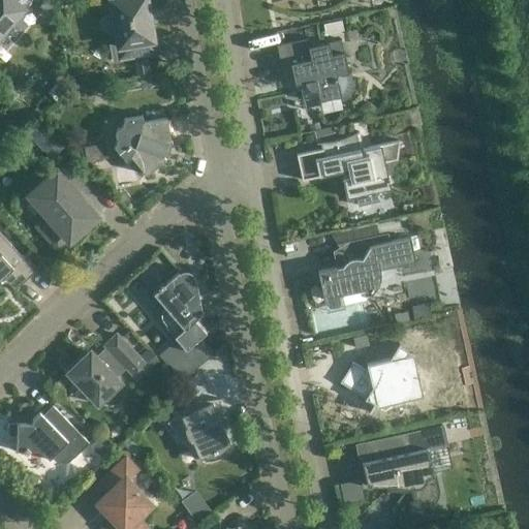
[(0,0),(0,35),(31,0),(0,0)]
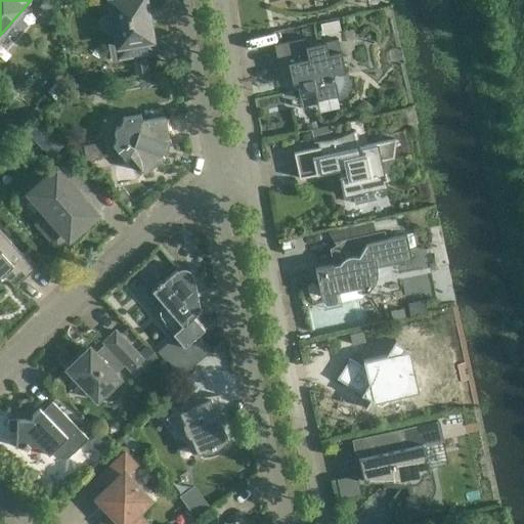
[(111,45),(113,59),(151,52),(149,40),(150,40),(148,26),(146,8),(145,8),(143,0),(111,0),(110,0),(113,13),(108,14),(105,15),(101,17),(99,23),(100,28),(103,32),(108,33),(111,33),(112,33),(115,32),(118,44),(111,45)]
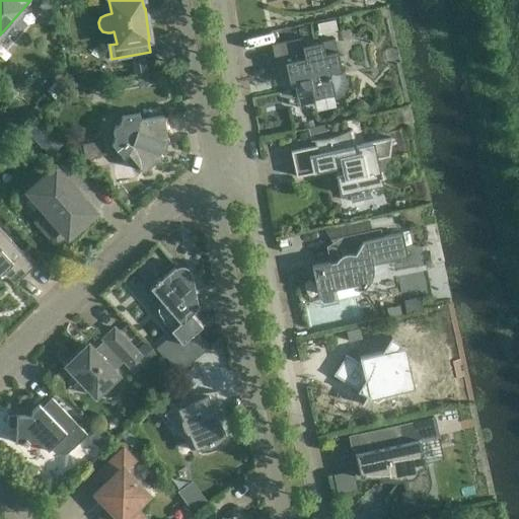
[(334,94),(334,96),(339,94),(340,93),(344,88),(346,82),(344,69),(342,70),(335,39),(303,46),(301,38),(271,44),(276,65),(285,63),(289,82),(293,82),(296,97),(312,94),(313,98),(334,94)]
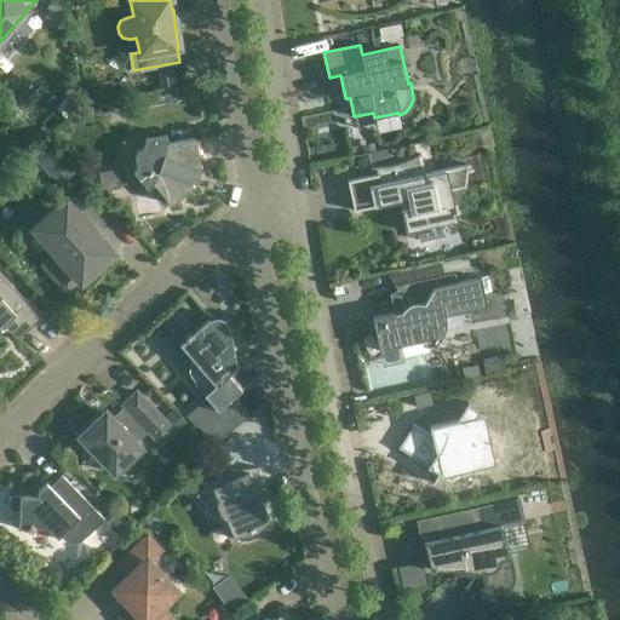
[(195,167),(201,166),(195,137),(167,142),(166,137),(167,136),(166,135),(144,138),(145,139),(142,147),(138,149),(135,154),(135,159),(136,162),(133,171),(148,188),(149,187),(148,187),(153,183),(171,205),(194,185),(190,181),(195,167)]
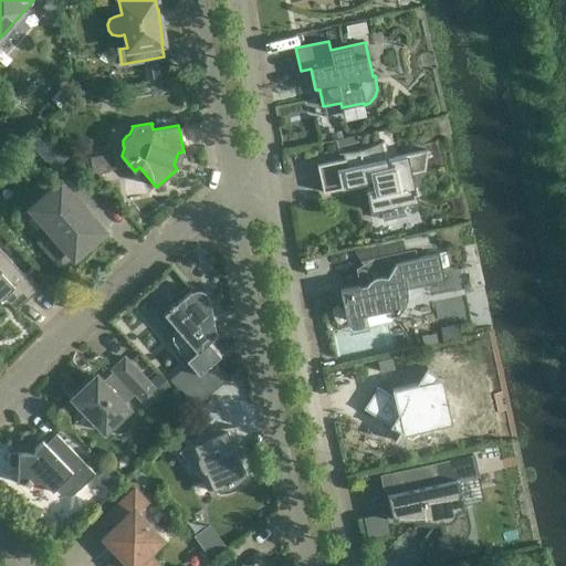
[(46,128),(34,136),(53,164),(65,156),(46,128)]
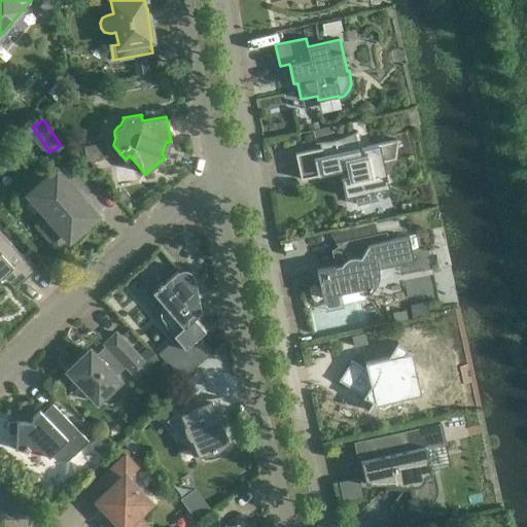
[(357,148),(354,133),(340,139),(324,142),(326,147),(321,148),(294,153),(301,179),(344,170),(345,177),(341,178),(345,197),(356,195),(356,192),(355,194),(355,190),(373,186),(373,189),(373,190),(384,188),(383,187),(388,186),(387,182),(387,180),(389,179),(388,175),(386,175),(383,161),(395,159),(395,156),(394,157),(396,141),(397,141),(397,139),(357,148)]
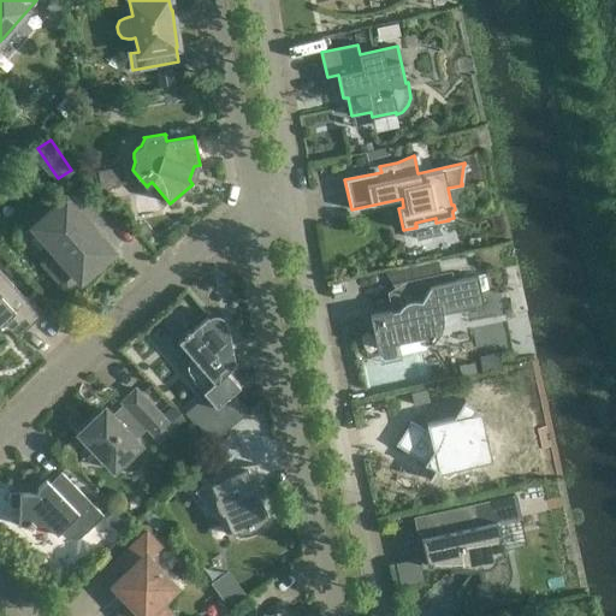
[(92,229),(104,218),(81,193),(69,203),(65,200),(34,227),(57,253),(46,261),(66,285),(77,276),(81,279),(111,252),(92,229)]
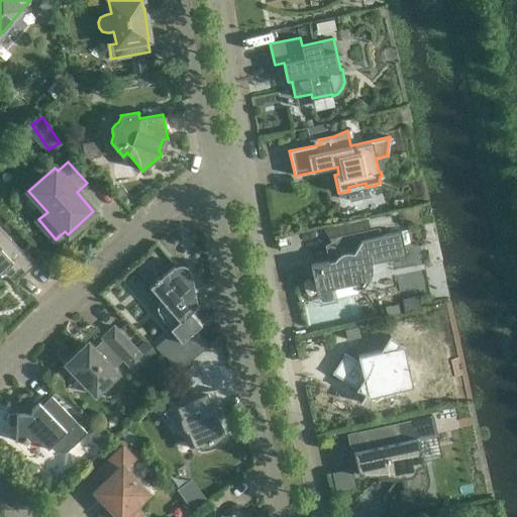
[(334,260),(310,265),(316,291),(334,287),(336,288),(338,289),(340,290),(343,291),(345,291),(349,291),(352,291),(354,290),(358,289),(359,288),(360,290),(365,289),(364,285),(366,284),(367,282),(369,280),(369,279),(370,277),(371,274),(372,272),(372,271),(372,268),(372,267),(372,265),(372,262),(380,260),(386,259),(405,254),(400,231),(381,235),(379,227),(370,229),(368,219),(324,228),(330,237),(328,237),(339,254),(337,255),(336,256),(335,257),(334,260)]
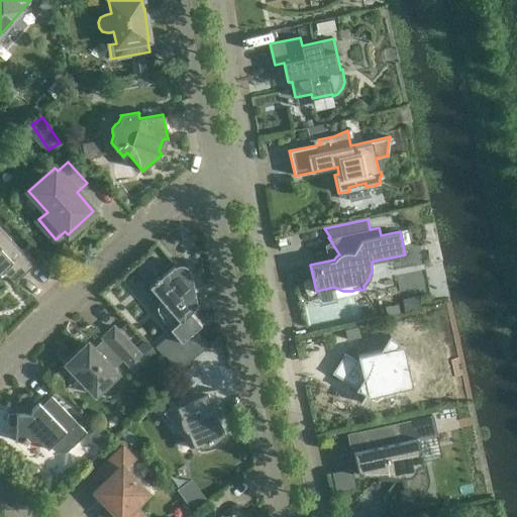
[(0,273),(9,265),(19,276),(31,265),(32,266),(34,265),(0,227),(0,273)]
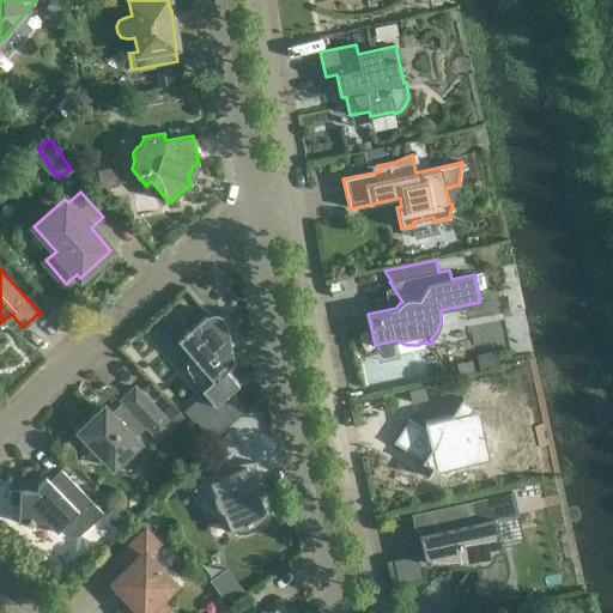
[(177,340),(192,357),(190,359),(190,363),(192,366),(194,375),(190,377),(214,405),(238,384),(225,370),(234,363),(232,354),(231,354),(230,351),(226,351),(224,344),(230,343),(226,322),(223,322),(222,319),(217,315),(212,315),(208,317),(206,315),(188,329),(187,328),(182,333),(183,334),(177,340)]
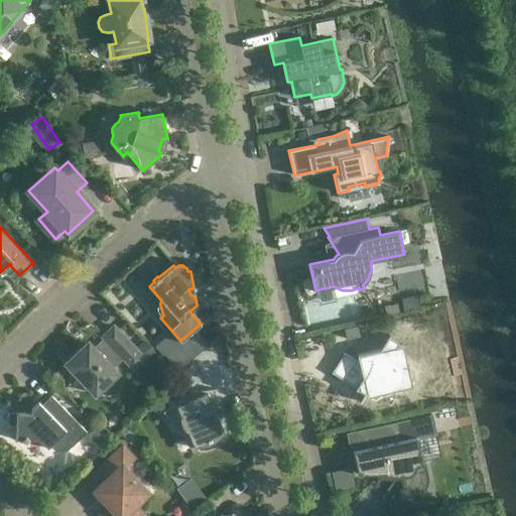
[(70,368),(91,389),(92,388),(100,388),(100,389),(102,387),(104,390),(108,391),(111,390),(113,387),(114,384),(113,381),(111,378),(118,372),(112,367),(122,357),(123,358),(134,347),(114,326),(103,337),(105,339),(100,344),(95,349),(88,342),(71,359),(71,367),(70,368)]
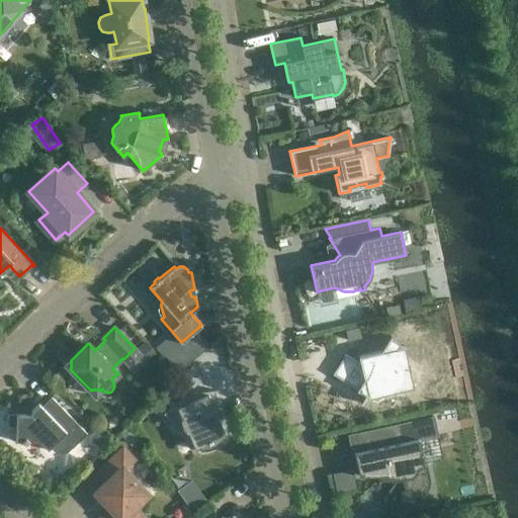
[(333,373),(333,374),(357,390),(356,390),(357,391),(360,387),(367,392),(360,403),(361,403),(367,394),(368,398),(414,387),(404,346),(396,347),(400,342),(391,337),(392,337),(391,336),(380,351),(359,356),(360,364),(345,354),(334,373),(333,373)]
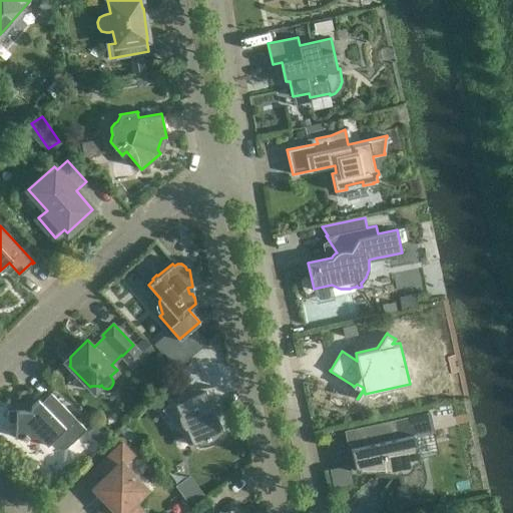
[(185,392),(175,398),(161,410),(179,431),(186,428),(193,444),(196,443),(197,446),(206,445),(215,442),(222,436),(220,432),(223,431),(212,405),(210,391),(213,390),(213,386),(197,389),(185,392)]
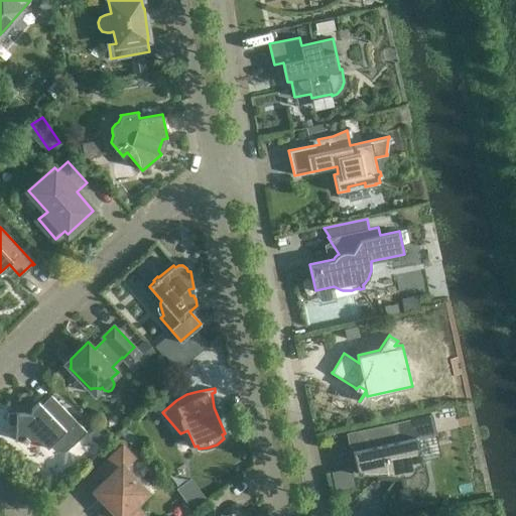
[(47,447),(49,445),(53,448),(58,450),(63,450),(69,448),(73,444),(87,430),(50,395),(41,404),(38,401),(31,408),(31,413),(16,413),(16,438),(17,438),(17,436),(22,437),(22,438),(25,442),(29,438),(29,437),(39,437),(39,438),(47,447)]
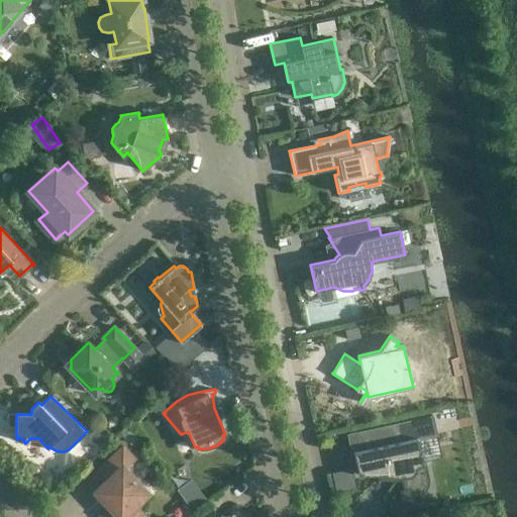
[(432,415),(352,432),(357,450),(353,451),(353,452),(354,455),(354,458),(355,461),(358,475),(403,477),(405,484),(407,488),(410,491),(415,492),(420,491),(424,488),(426,484),(426,479),(423,464),(423,461),(418,438),(436,434),(432,415)]
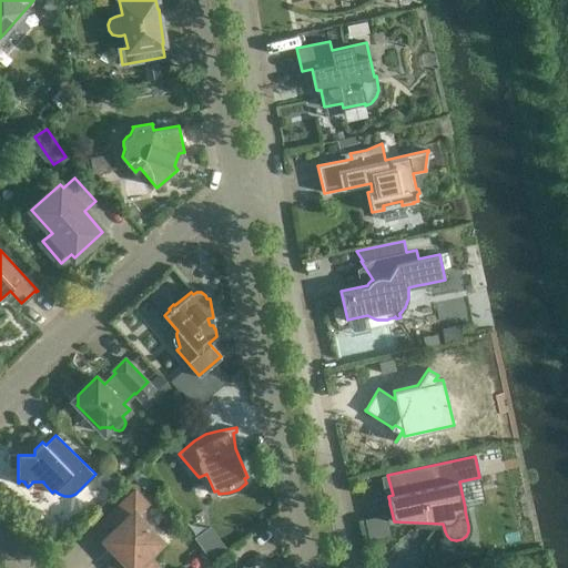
[(135,567),(133,566),(160,540),(134,515),(145,504),(134,493),(102,524),(112,534),(105,539),(112,546),(113,544),(119,550),(118,551),(122,557),(112,567),(135,567)]
